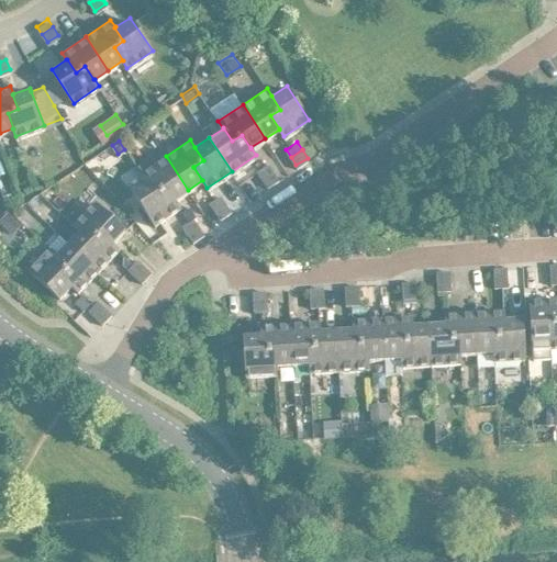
[(188,190),(166,156),(141,172),(146,179),(155,192),(165,186),(174,199),(175,199),(188,190)]
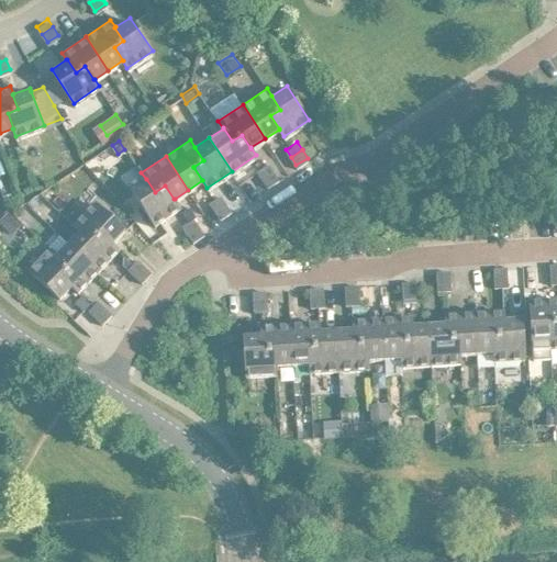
[(256,169),(262,177),(273,169),(267,161),(256,169)]
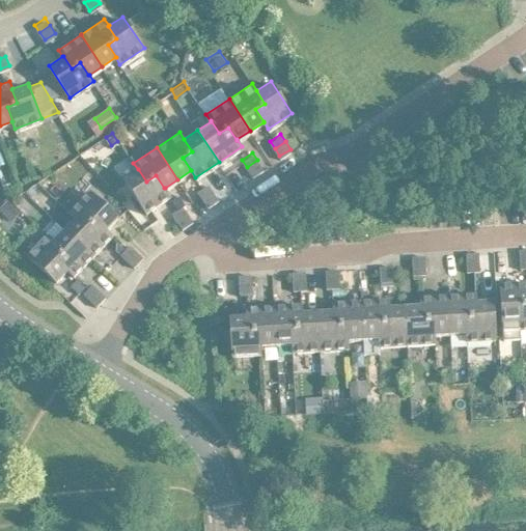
[(257,160),(247,167),(252,174),(263,168),(257,160)]
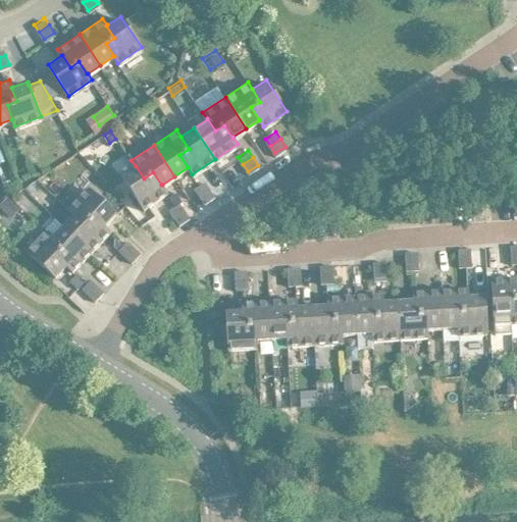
[(166,192),(162,185),(161,185),(153,172),(144,178),(136,166),(121,175),(143,207),(166,192)]
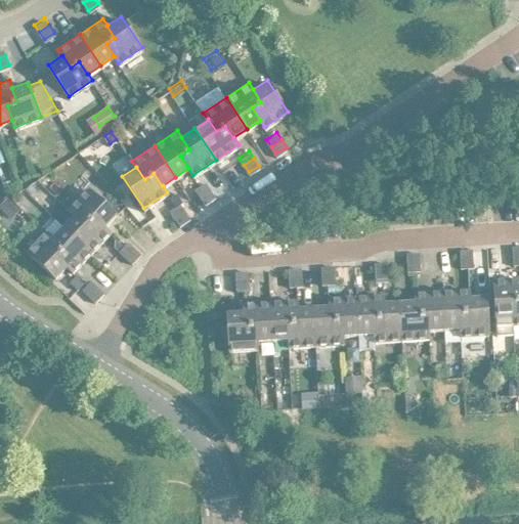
[(195,187),(200,194),(210,187),(205,180),(195,187)]
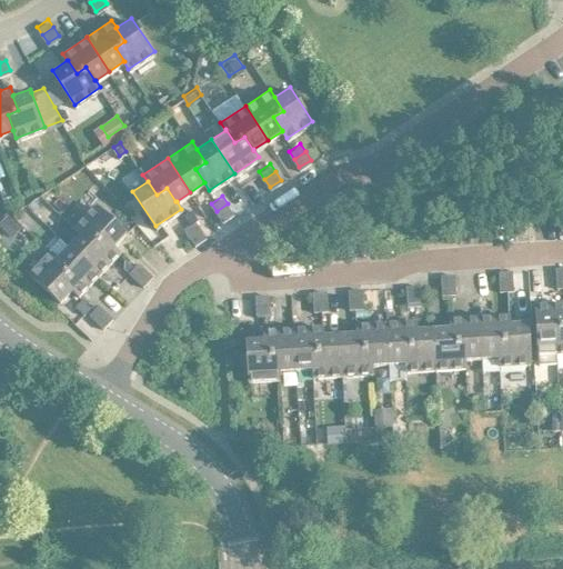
[(112,245),(124,231),(96,203),(73,226),(80,231),(81,231),(92,242),(100,233),(112,245)]
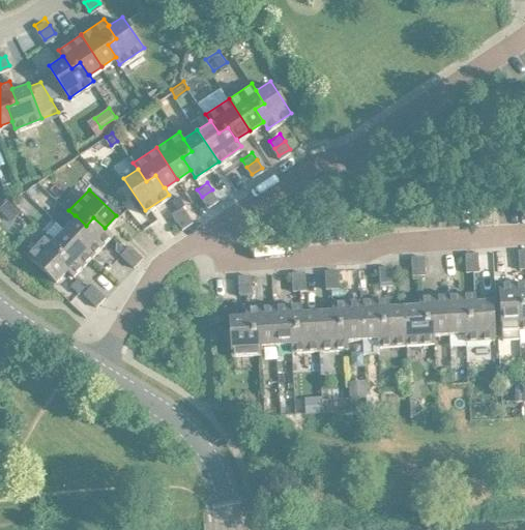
[(212,189),(202,197),(207,204),(217,197),(212,189)]
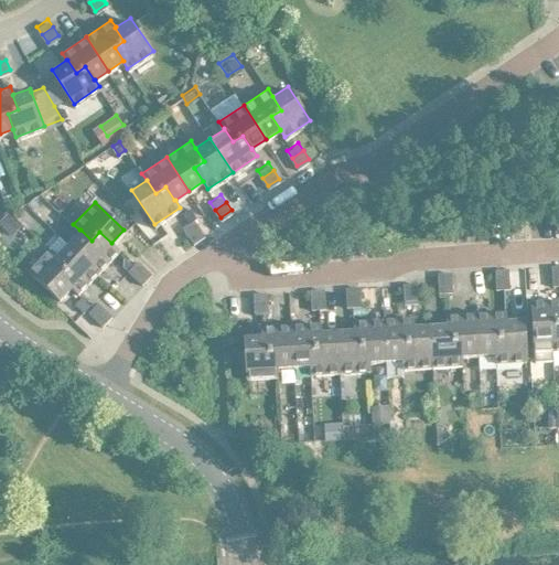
[(8,211),(0,220),(0,224),(8,231),(18,220),(8,211)]
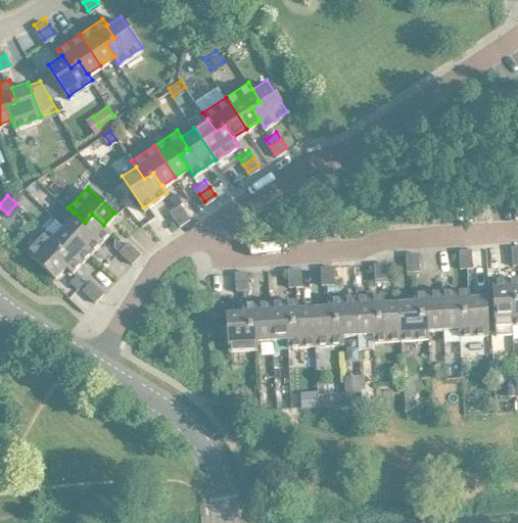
[(169,208),(174,216),(184,208),(179,201),(169,208)]
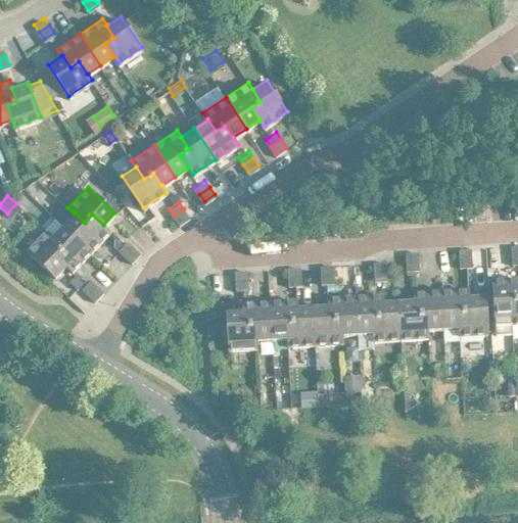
[(184,208),(174,216),(179,223),(189,216),(187,212),(184,208)]
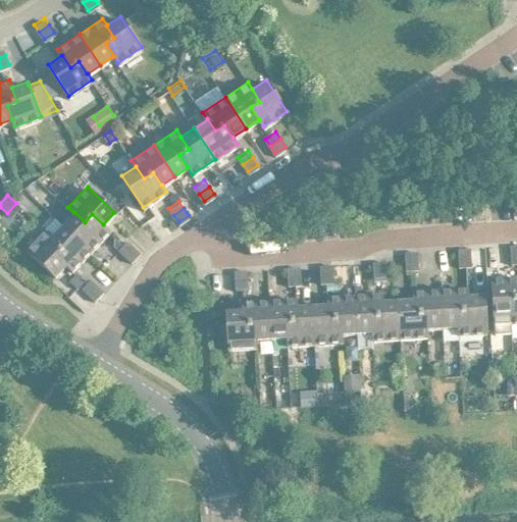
[(109,229),(103,224),(92,214),(85,222),(74,212),(73,212),(63,223),(91,249),(109,229)]
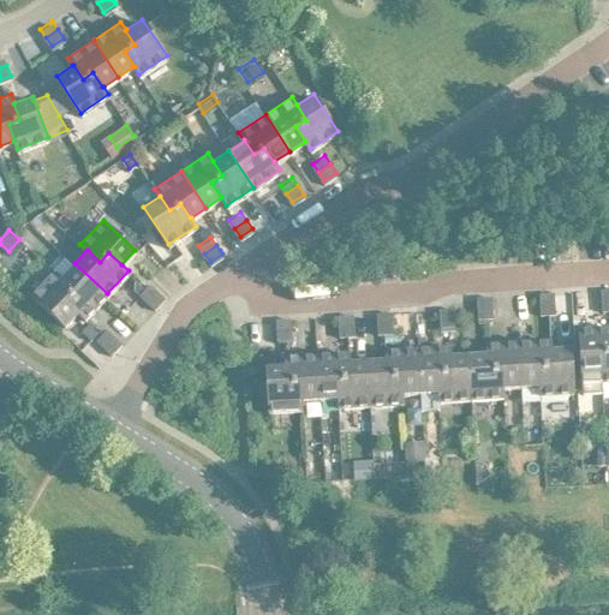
[(107,293),(75,263),(61,276),(61,278),(73,290),(65,298),(78,310),(77,310),(84,317),(107,293)]
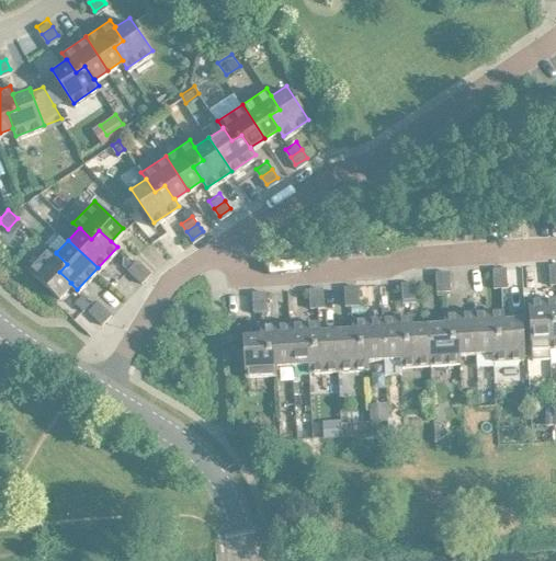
[(58,296),(70,283),(71,283),(59,272),(67,264),(56,253),(56,252),(50,245),(29,268),(58,296)]
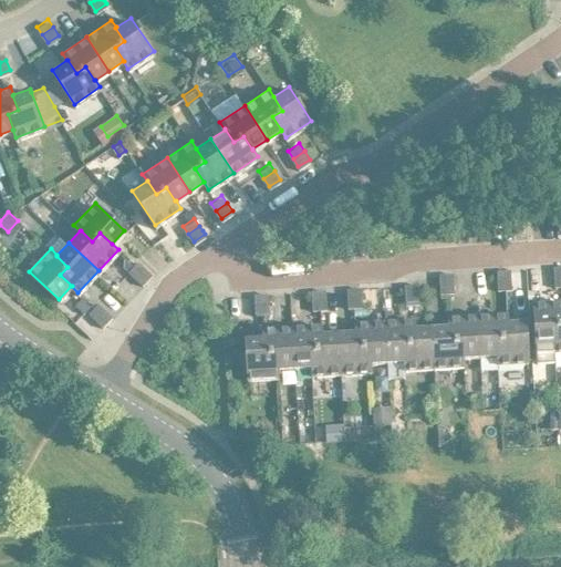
[(124,256),(123,257),(123,265),(128,269),(133,264),(124,256)]
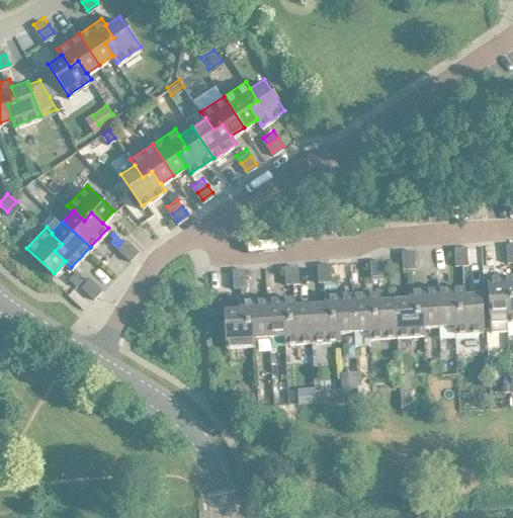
[(117,246),(123,252),(132,243),(125,237),(121,241),(117,246)]
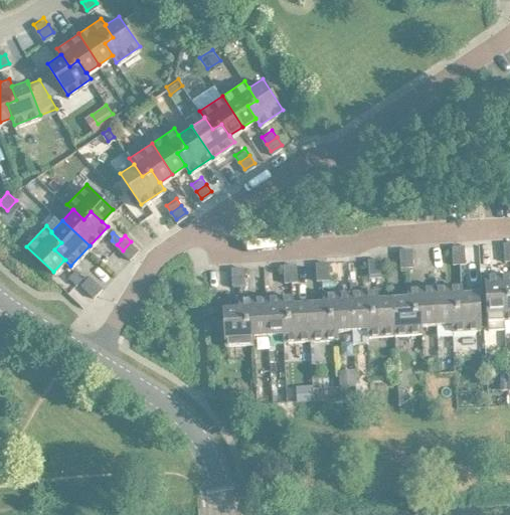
[(131,241),(123,250),(129,256),(138,247),(131,241)]
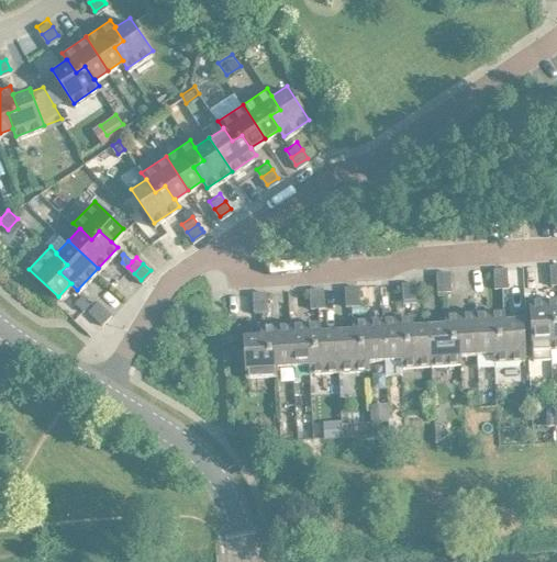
[(492,266),(493,276),(507,274),(505,265),(492,266)]
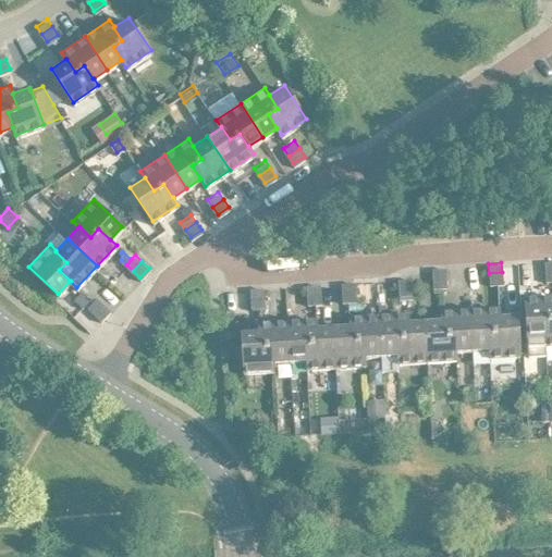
[(431,267),(432,276),(445,275),(444,265),(431,267)]
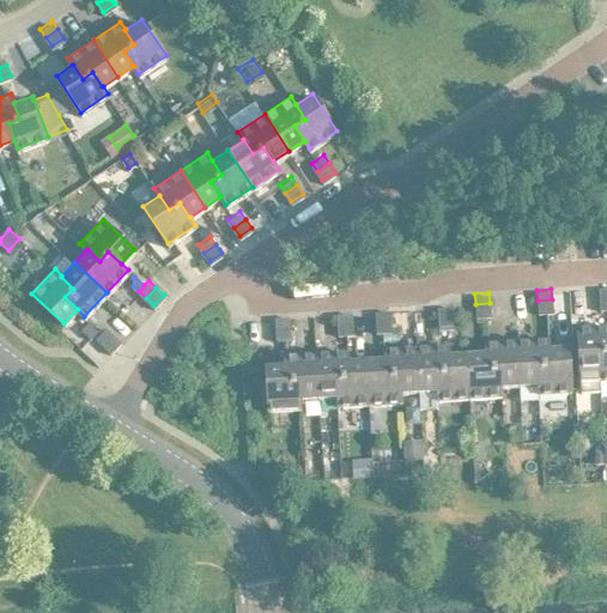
[(552,299),(538,301),(538,310),(552,310),(552,299)]
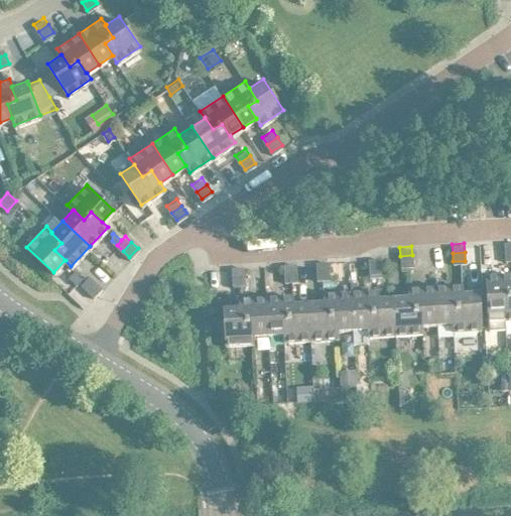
[(412,255),(400,256),(400,264),(412,264),(412,255)]
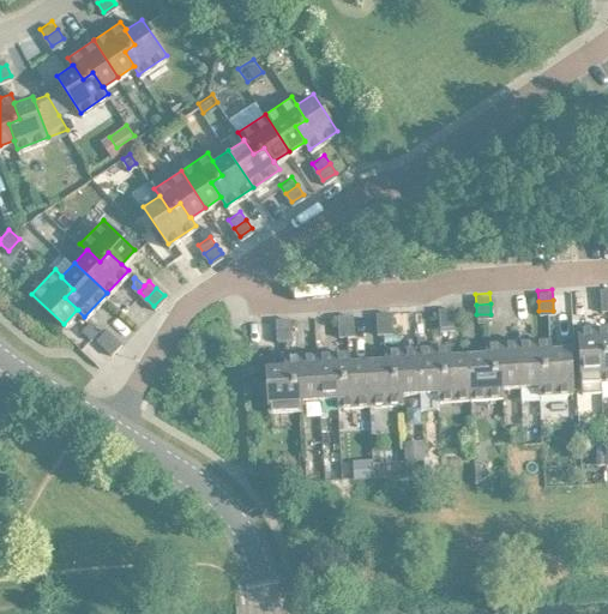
[(438,306),(438,317),(453,315),(452,305),(438,306)]
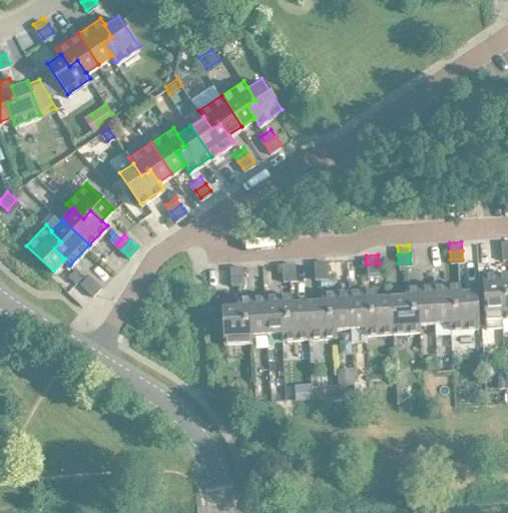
[(314,259),(315,268),(327,267),(326,258),(314,259)]
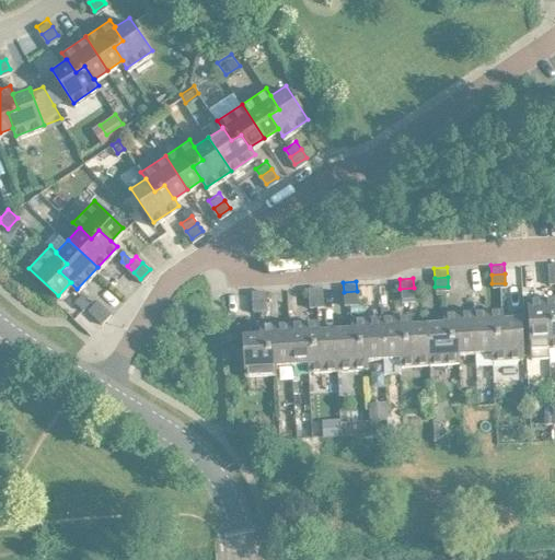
[(308,284),(309,294),(322,293),(321,283),(308,284)]
